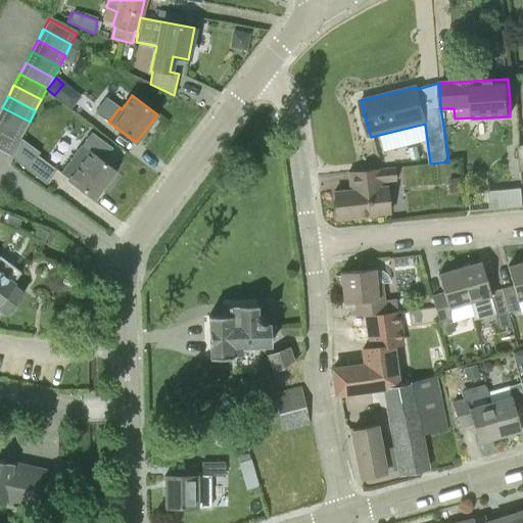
[(0,120),(24,133),(30,122),(2,107),(0,109),(0,120)]
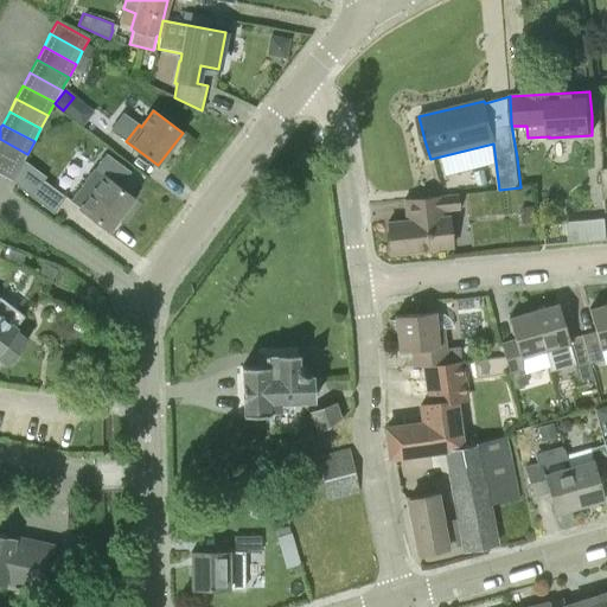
[(23,163),(27,154),(0,139),(0,155),(20,167),(23,163)]
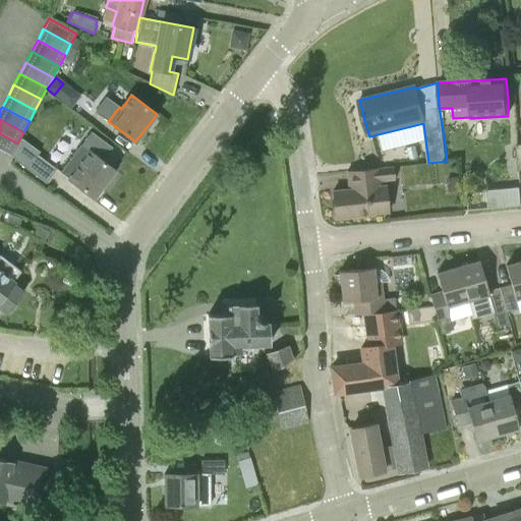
[(12,154),(17,143),(0,133),(0,149),(11,156),(12,154)]
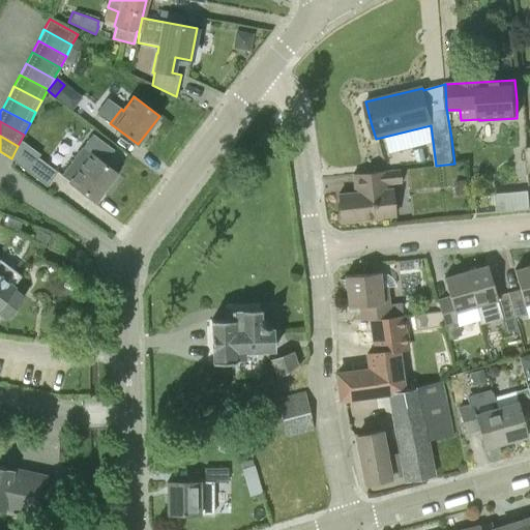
[(12,156),(18,160),(15,166),(25,173),(38,155),(20,142),(18,146),(12,156)]
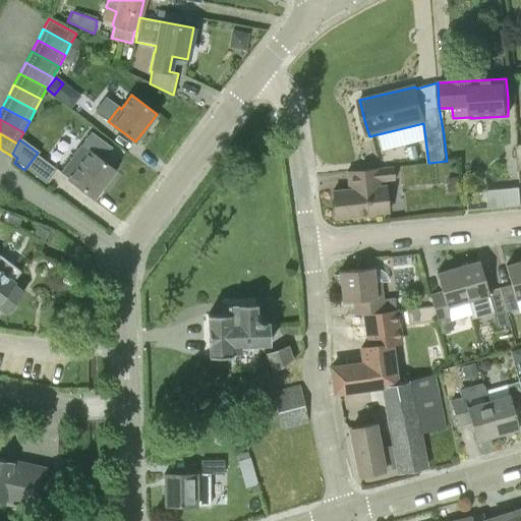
[(89,152),(80,145),(60,172),(69,178),(68,179),(94,197),(115,170),(90,151),(89,152)]
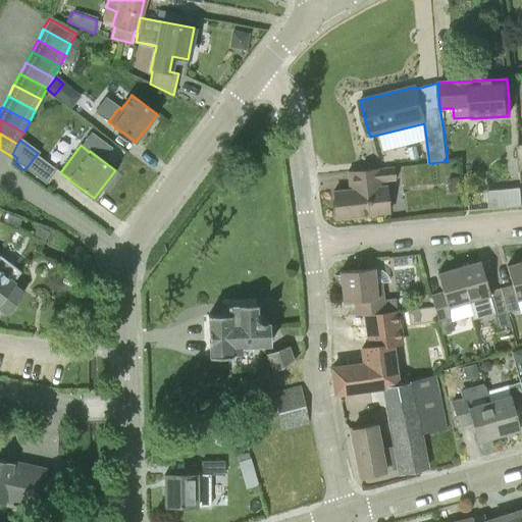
[(47,181),(56,170),(37,156),(29,167),(47,181)]
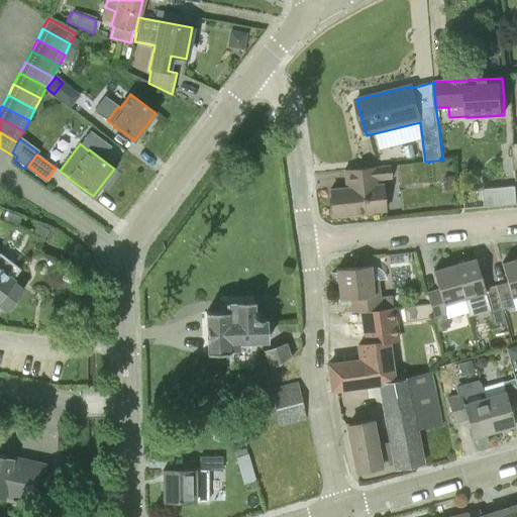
[(386,211),(383,184),(377,184),(376,180),(388,178),(387,166),(374,168),(374,166),(341,169),(343,188),(330,189),(333,216),(386,211)]
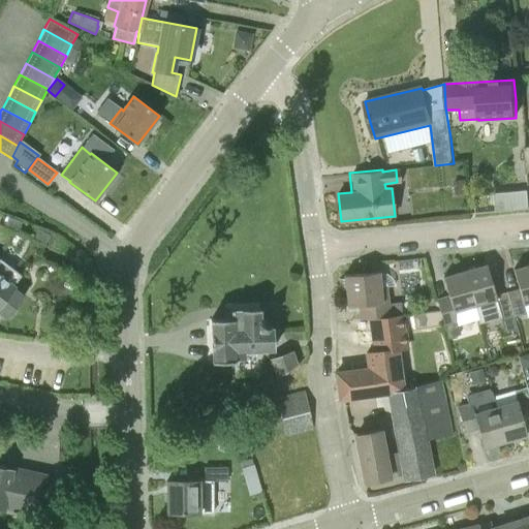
[(467,179),(454,181),(455,194),(468,193),(467,179)]
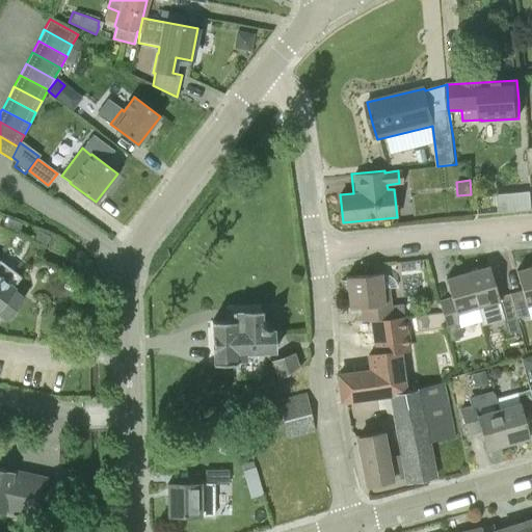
[(531,211),(530,193),(500,196),(501,214),(531,211)]
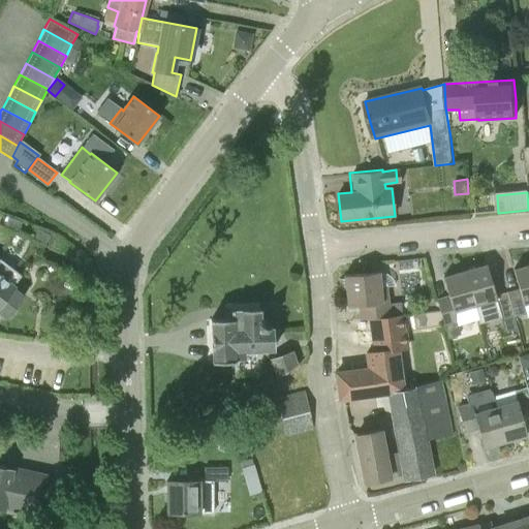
[(17,231),(21,222),(9,217),(5,226),(17,231)]
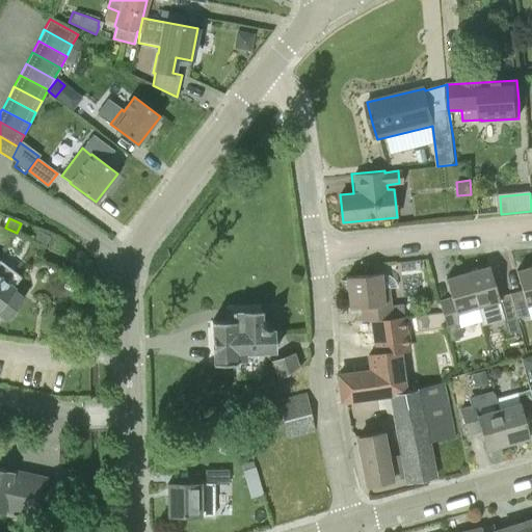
[(38,231),(33,240),(46,245),(50,236),(38,231)]
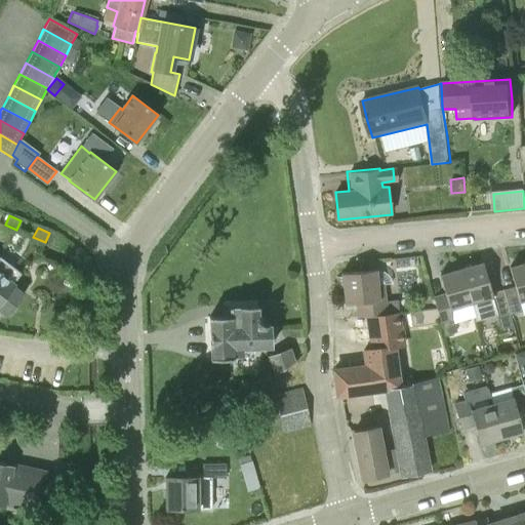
[(0,311),(3,314),(9,313),(22,298),(21,292),(12,285),(22,273),(0,256),(0,311)]
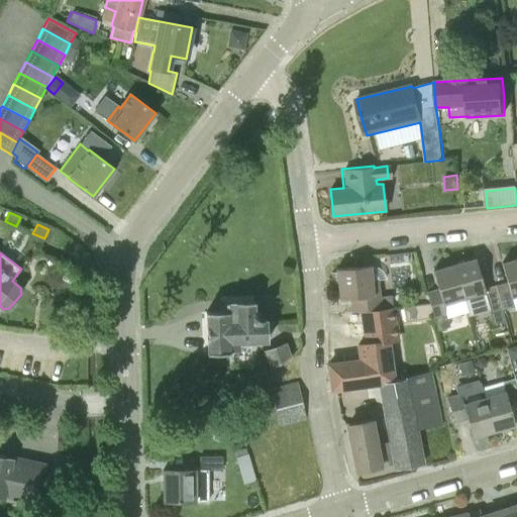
[(503,310),(496,285),(484,288),(476,259),(454,265),(467,306),(487,300),(491,313),(503,310)]
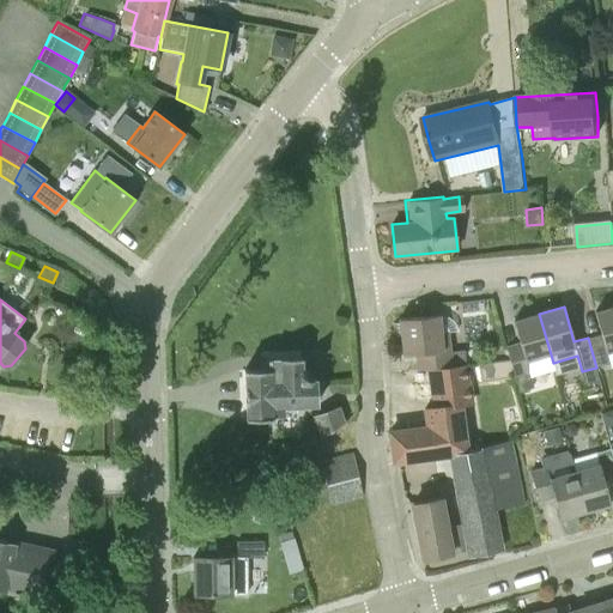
[(607,352),(612,350),(612,307),(595,311),(601,334),(588,338),(596,368),(610,363),(607,352)]
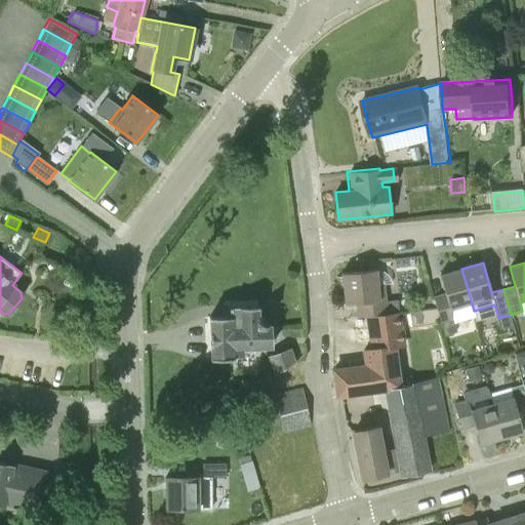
[(450,309),(472,303),(461,269),(440,275),(445,294),(434,297),(437,309),(441,323),(444,336),(457,332),(450,309)]
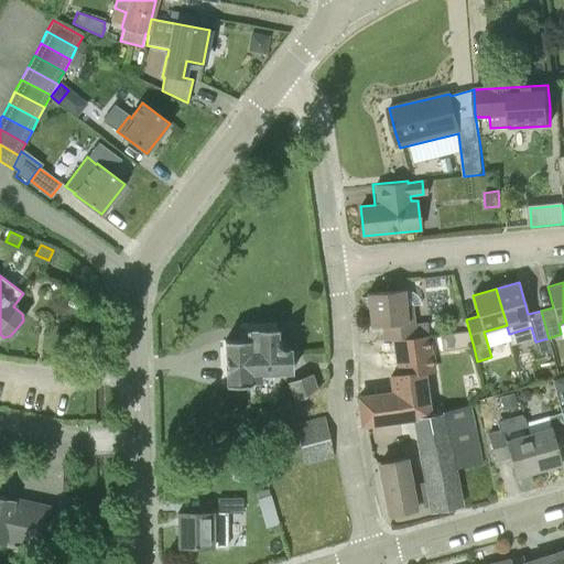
[(408,290),(403,290),(367,293),(370,326),(382,325),(384,340),(394,339),(394,340),(415,337),(412,305),(421,304),(420,301),(419,296),(415,293),(412,291),(408,290)]
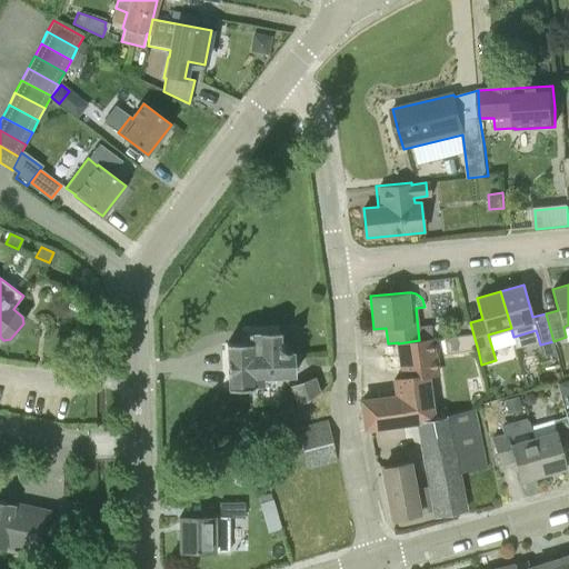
[(227,343),(229,389),(252,389),(252,387),(263,387),(263,379),(281,378),(293,377),(293,353),(288,353),(290,350),(290,348),(289,345),(286,345),(282,345),(281,346),(280,332),(248,332),(249,343),(227,343)]
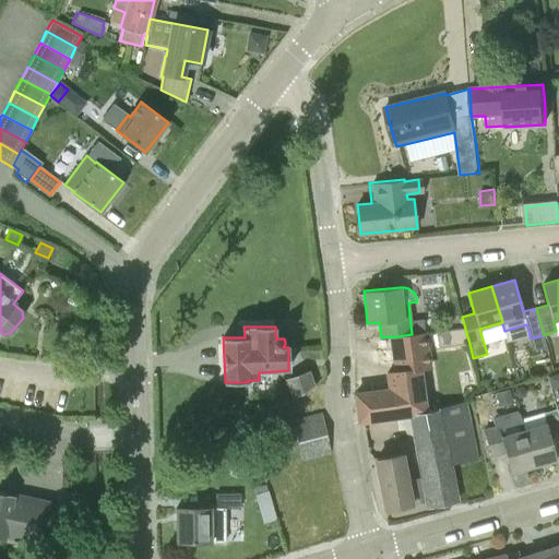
[(470,344),(465,329),(436,332),(439,348),(470,344)]
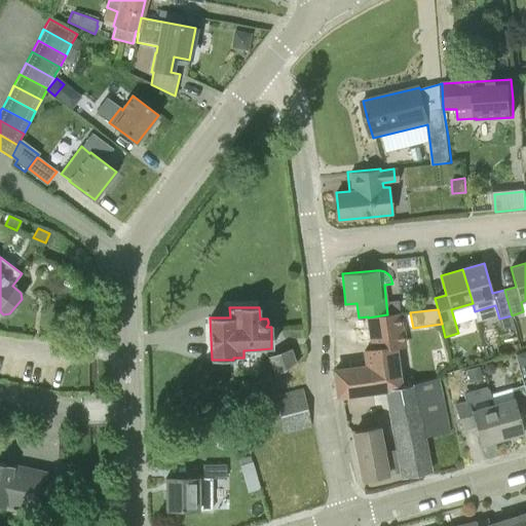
[(400,313),(387,314),(368,317),(373,349),(396,347),(405,346),(400,313)]
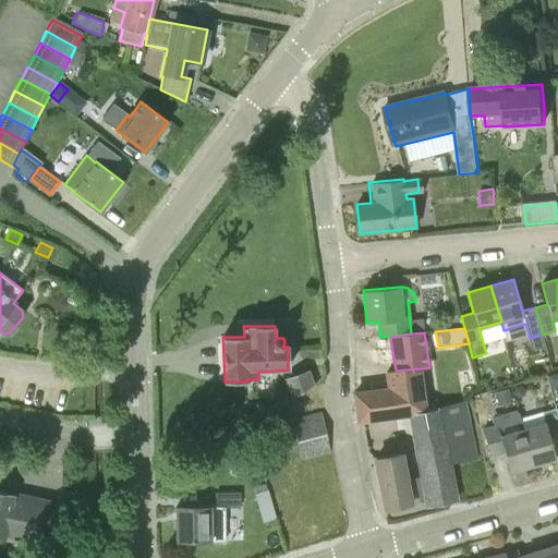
[(426,410),(420,368),(396,371),(387,373),(389,389),(354,393),(359,421),(393,416),(410,413),(426,410)]
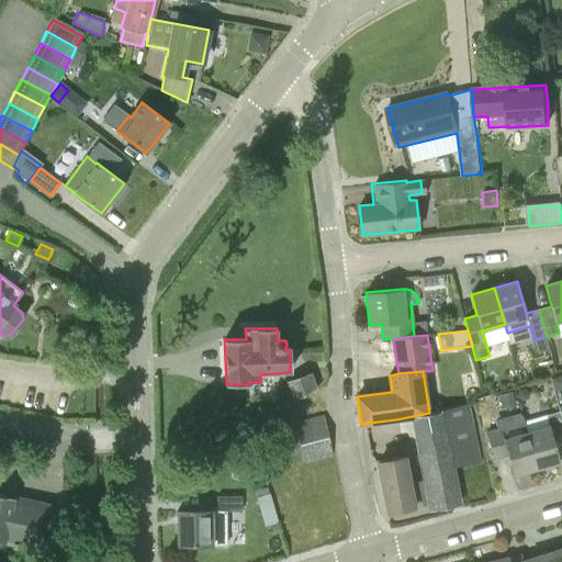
[(561,373),(550,378),(554,391),(561,389),(561,373)]
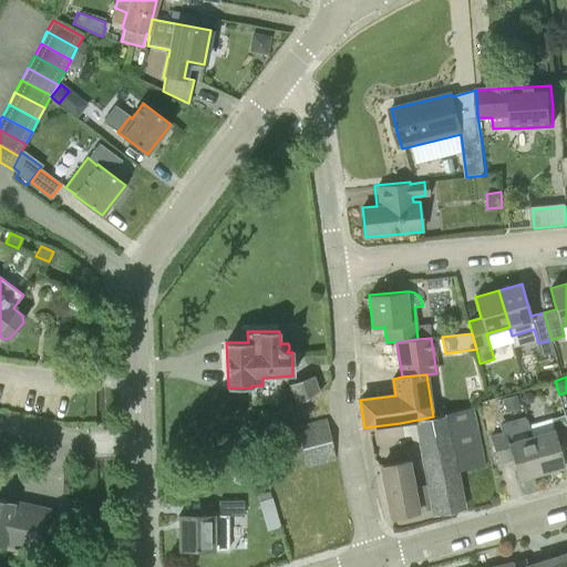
[(297,405),(317,392),(312,379),(290,387),(297,405)]
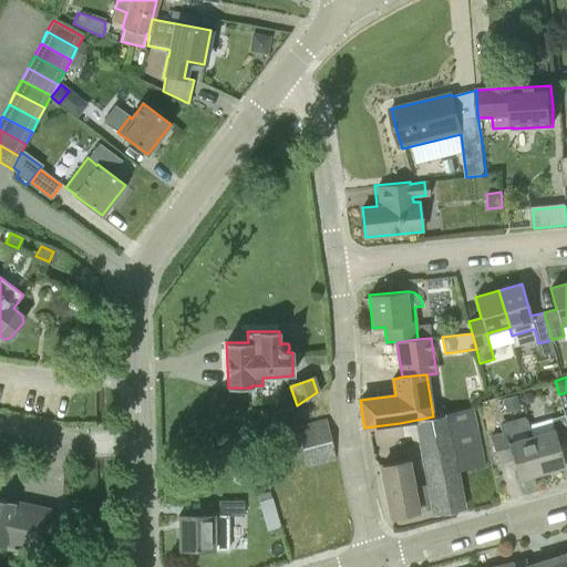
[(534,395),(528,391),(522,392),(521,399),(525,404),(532,402),(534,395)]
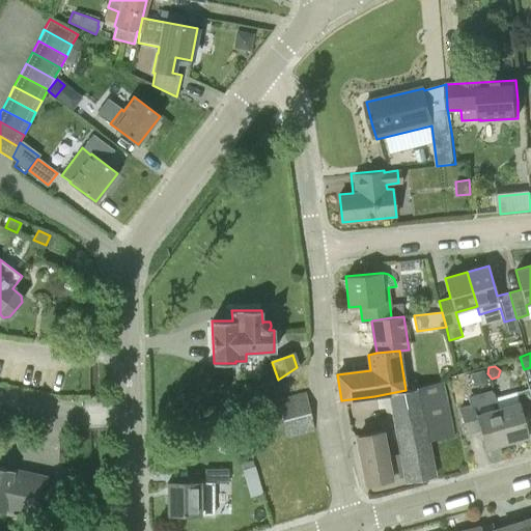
[(474,387),(487,383),(484,369),(471,373),(474,387)]
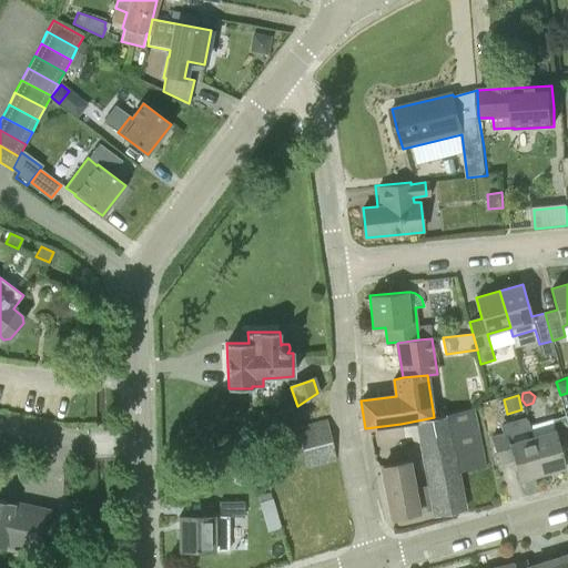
[(444,419),(435,421),(434,417),(417,421),(429,486),(434,510),(435,516),(464,510),(457,474),(486,468),(475,414),(444,419)]
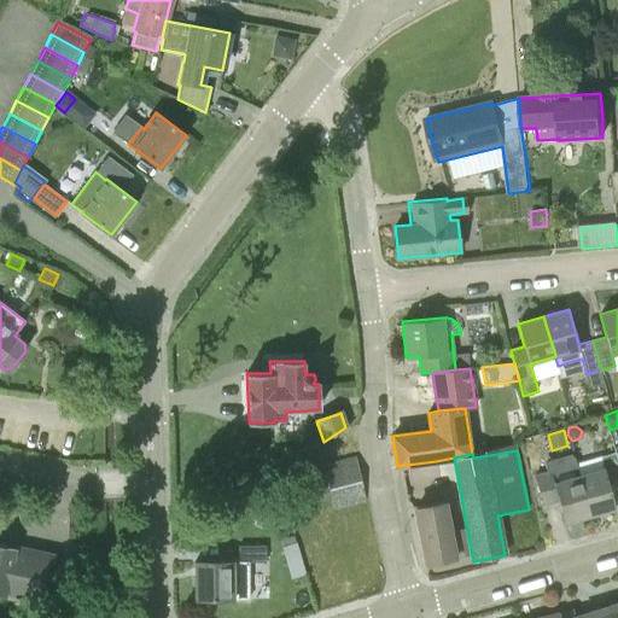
[(608,485),(617,482),(617,459),(616,453),(601,458),(575,464),(578,476),(590,516),(616,508),(608,485)]
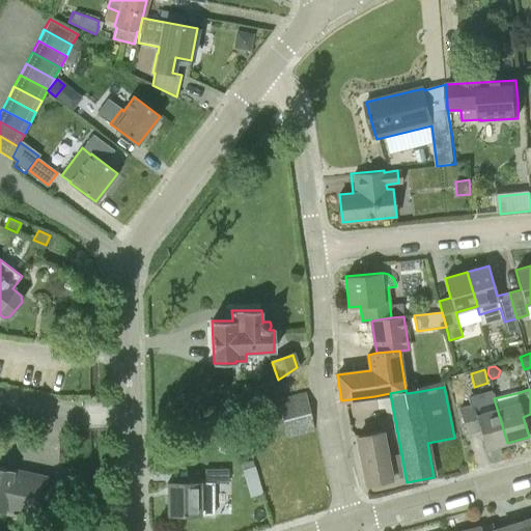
[(497,409),(494,398),(492,390),(468,397),(471,406),(459,409),(467,434),(479,429),(485,449),(507,443),(497,409)]
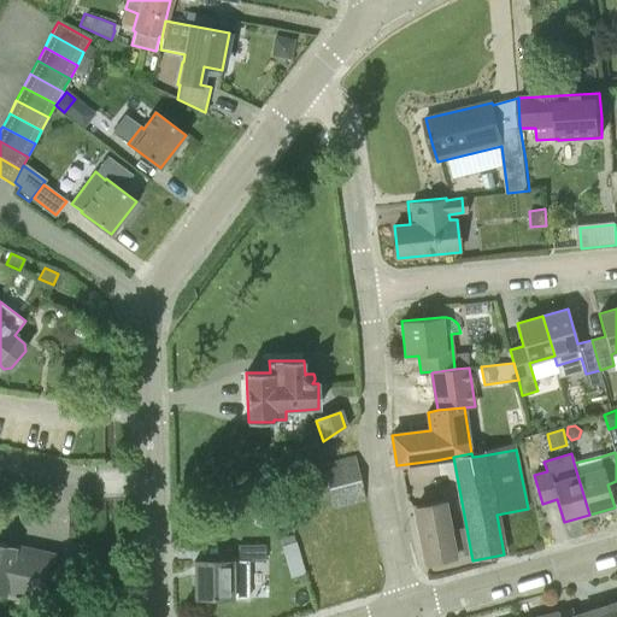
[(331,505),(363,498),(359,479),(327,486),(331,505)]
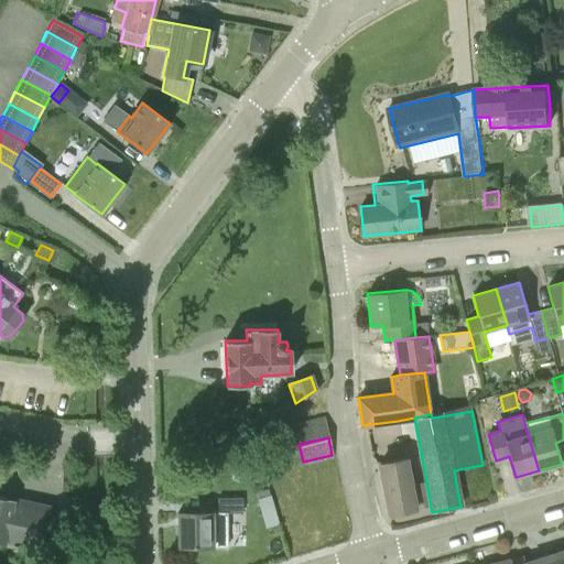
[(389,514),(431,507),(426,483),(411,485),(407,458),(379,464),(389,514)]
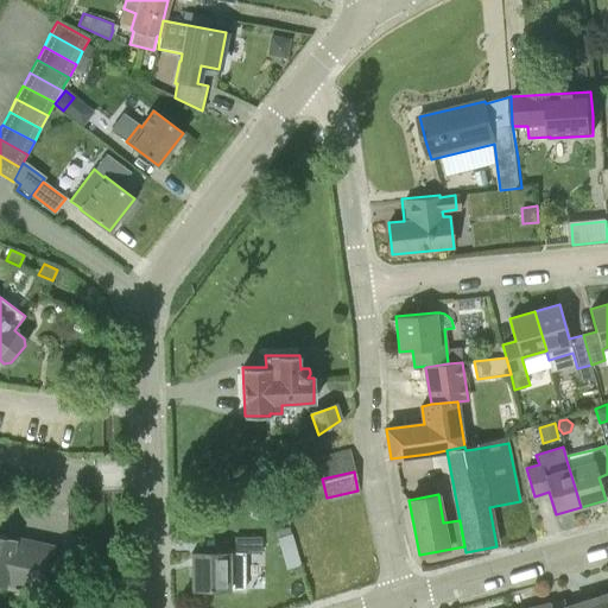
[(291,533),(276,538),(280,550),(295,545),(291,533)]
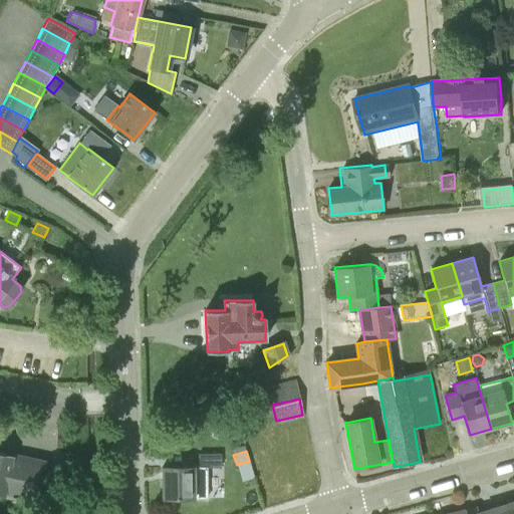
[(163,498),(208,498),(208,468),(221,468),(221,454),(199,454),(199,467),(162,467),(163,498)]
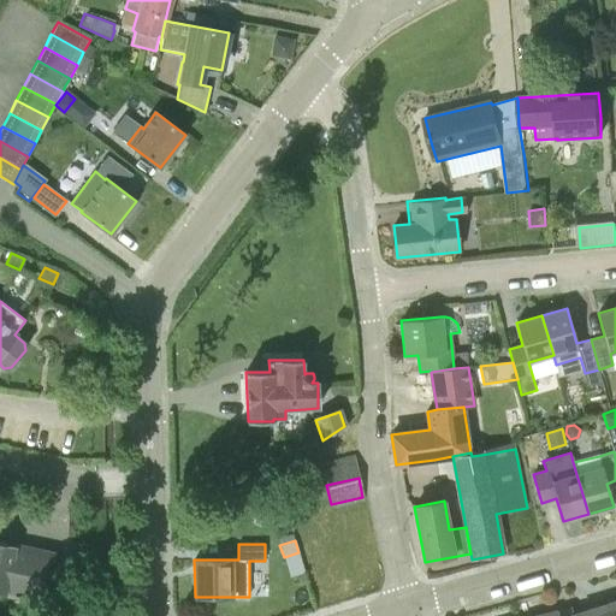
[(52,560),(0,548),(0,588),(43,598),(52,560)]
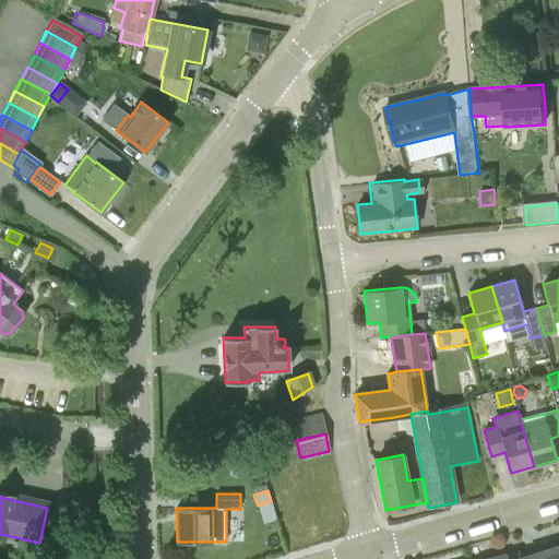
[(558,558),(558,546),(522,558),(558,558)]
